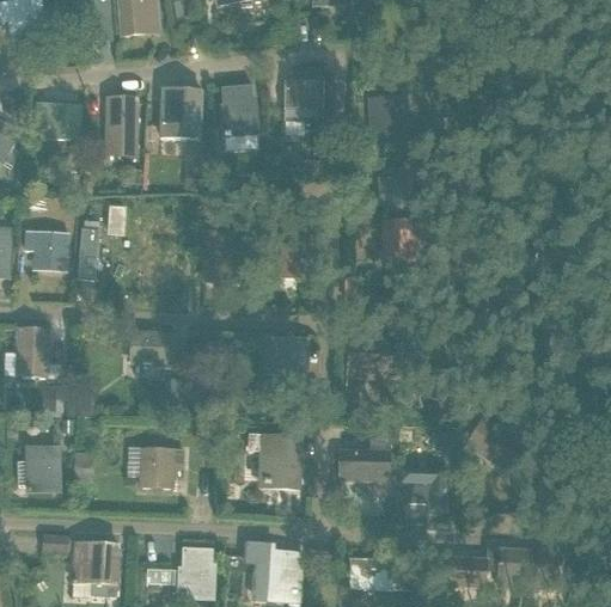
[(13,0),(0,1),(0,12),(1,20),(11,19),(11,30),(43,26),(41,2),(40,0),(13,0)]
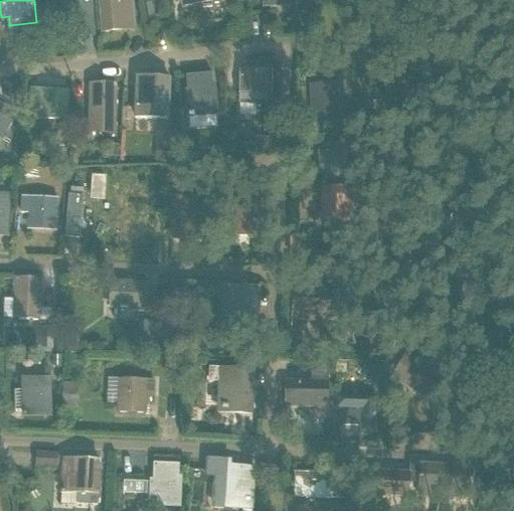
[(65,0),(67,26),(79,26),(80,35),(89,35),(88,25),(92,25),(90,0),(65,0)]
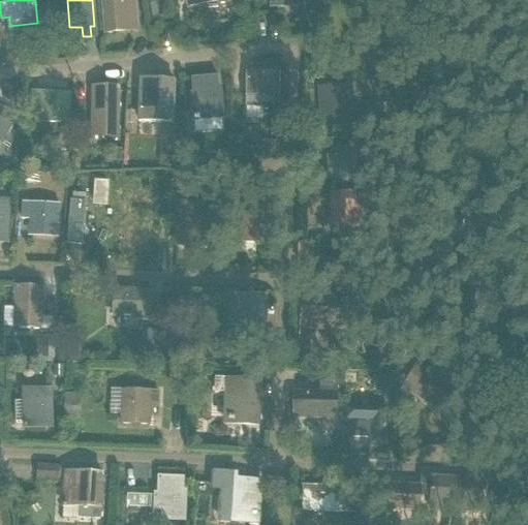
[(102,0),(105,30),(117,30),(116,20),(137,18),(135,0),(102,0)]
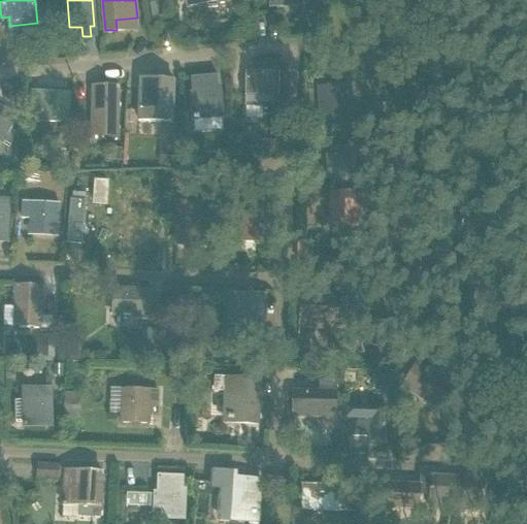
[(158,4),(150,6),(153,21),(161,20),(158,4)]
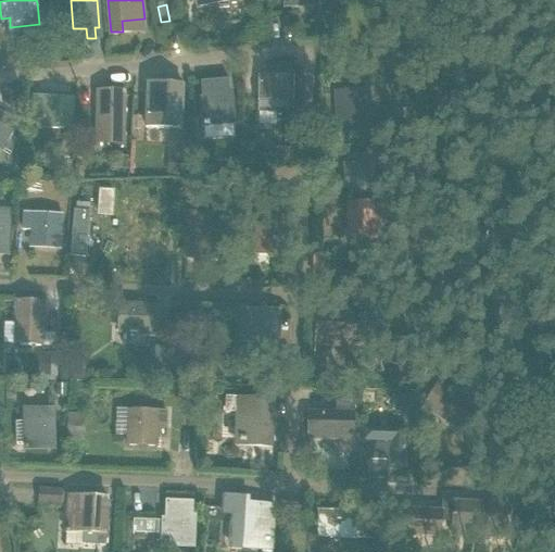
[(405,69),(390,70),(391,83),(406,82),(405,69)]
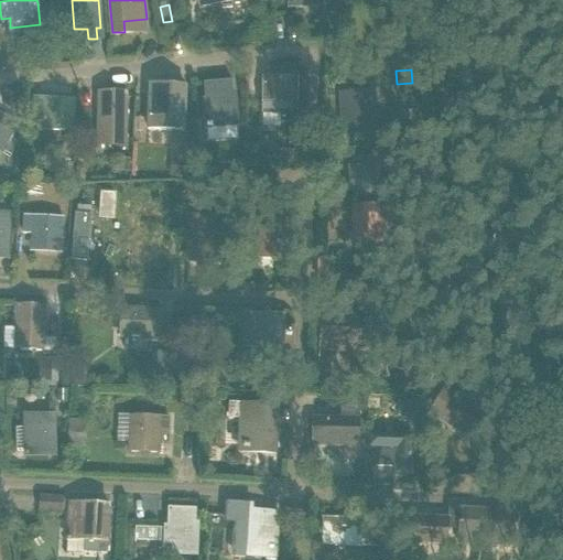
[(278,83),(263,83),(263,111),(263,122),(281,122),(281,120),(285,120),(285,133),(282,132),(281,157),(296,157),(296,133),(296,120),(299,120),(299,74),(298,74),(279,74),(278,74),(278,83)]
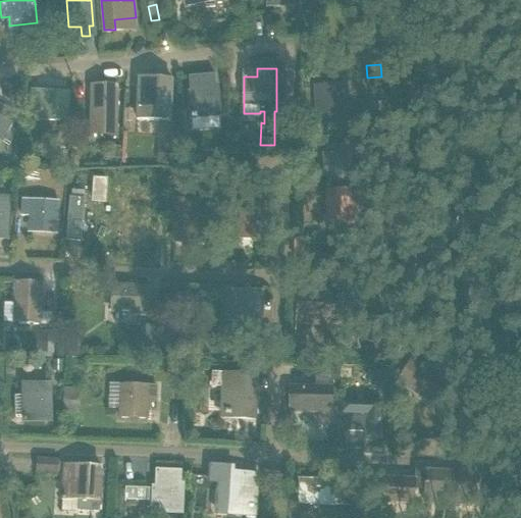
[(215,71),(189,73),(191,94),(194,128),(220,126),(215,71)]
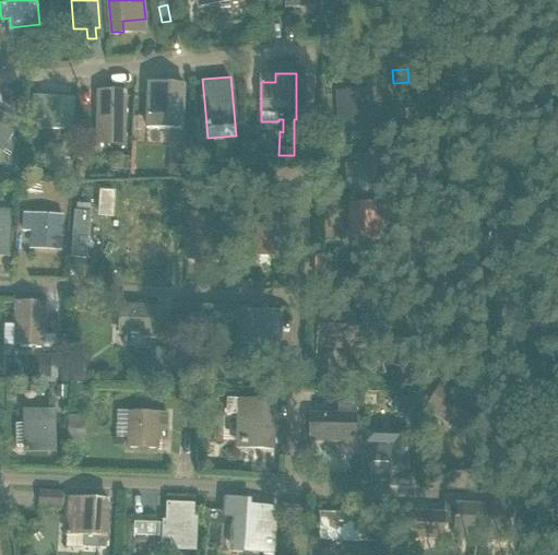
[(150,81),(147,115),(147,125),(182,127),(185,83),(150,81)]
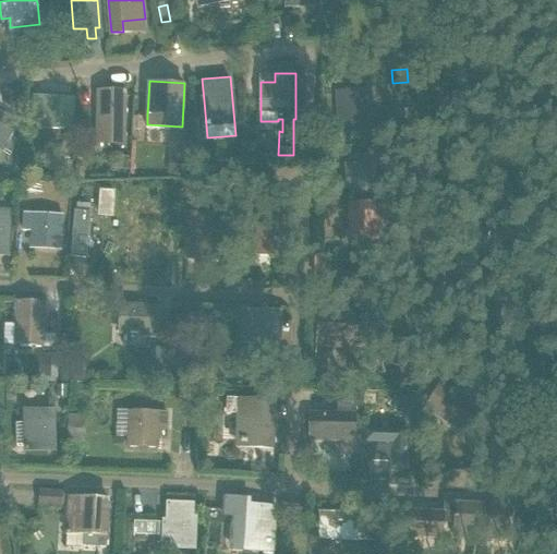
[(365,87),(335,89),(337,131),(367,130),(366,117),(368,117),(368,112),(366,112),(365,98),(370,97),(370,88),(365,89),(365,87)]
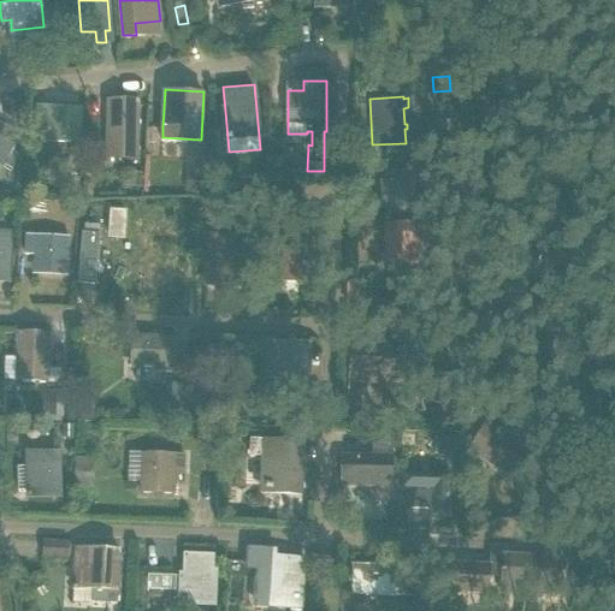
[(117,118),(107,117),(107,153),(123,154),(123,156),(140,158),(140,154),(139,154),(139,98),(124,98),(124,100),(118,100),(117,118)]
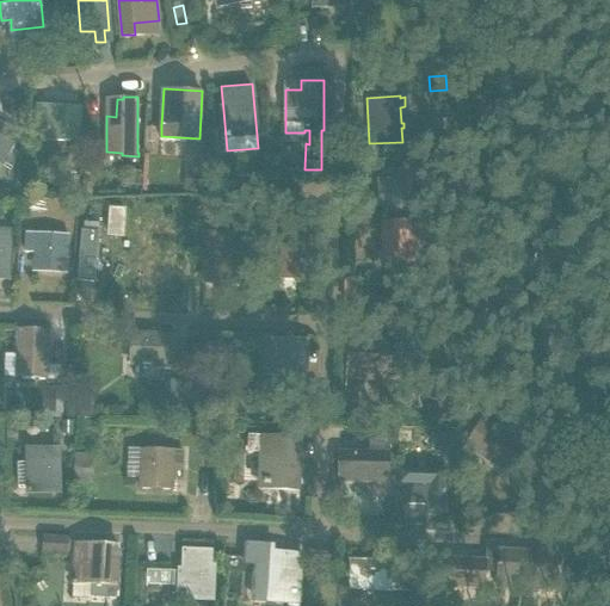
[(38,103),(36,127),(36,136),(79,138),(81,105),(38,103)]
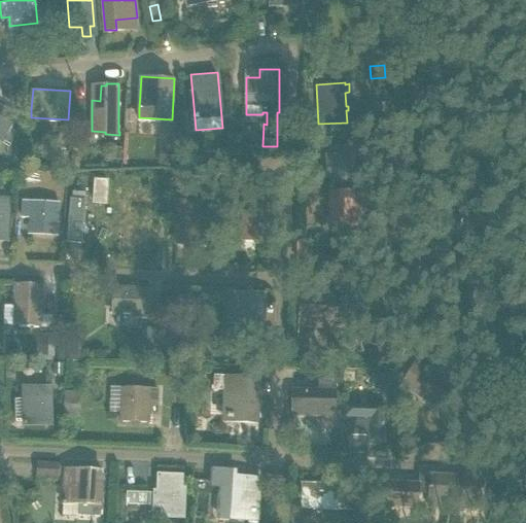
[(0,135),(10,141),(16,131),(9,127),(16,114),(7,109),(5,112),(0,109),(0,135)]
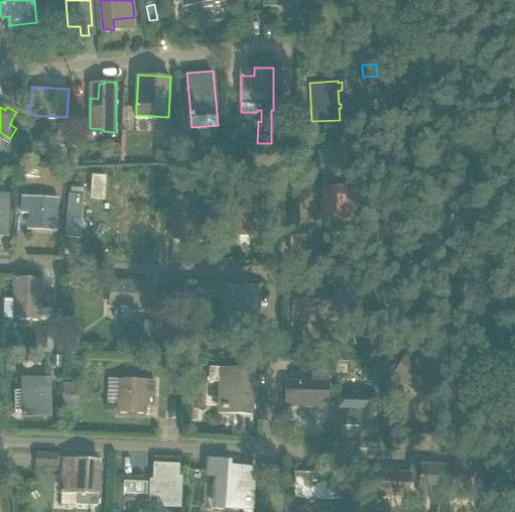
[(70,147),(71,126),(58,126),(57,146),(70,147)]
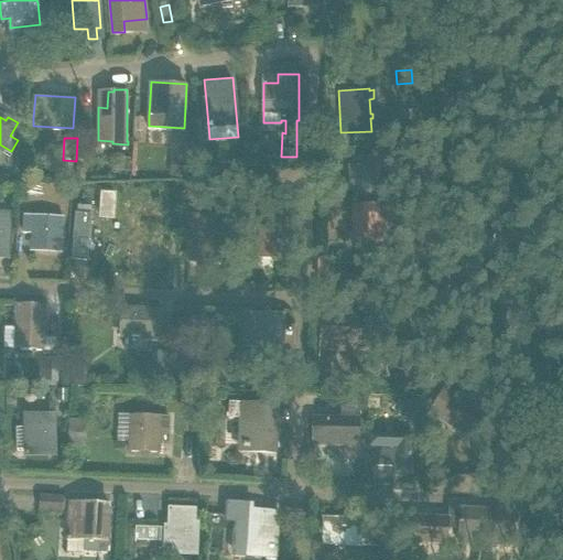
[(367,163),(358,163),(348,164),(350,193),(382,191),(380,153),(367,154),(367,163)]
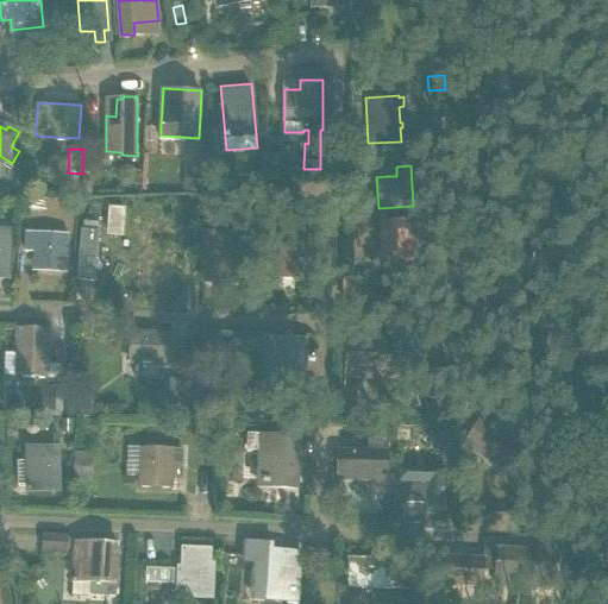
[(121,167),(121,181),(142,182),(143,168),(121,167)]
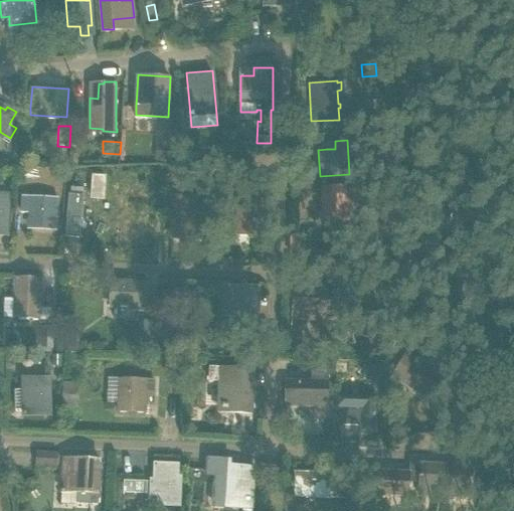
[(156,143),(155,158),(167,160),(169,145),(156,143)]
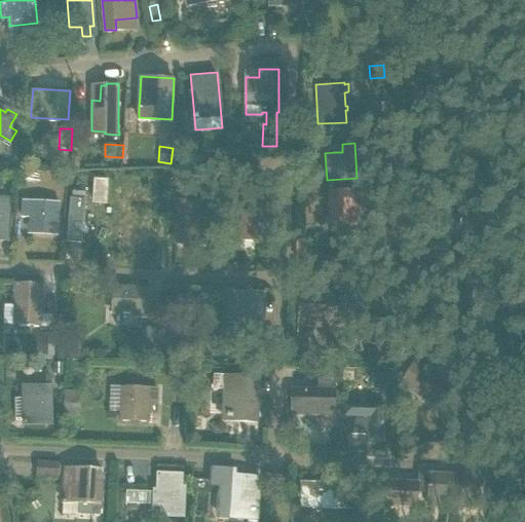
[(177,146),(175,160),(187,161),(189,147),(177,146)]
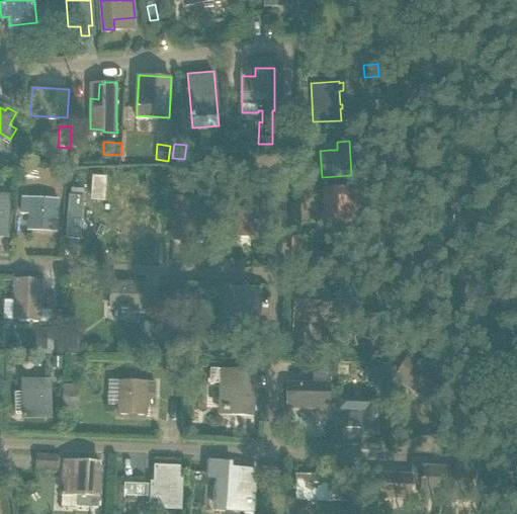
[(0,154),(0,164),(9,165),(10,155),(0,154)]
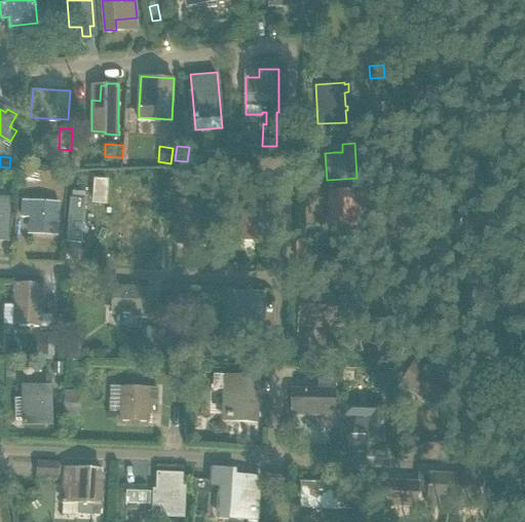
[(92,177),(90,200),(106,201),(108,178),(92,177)]
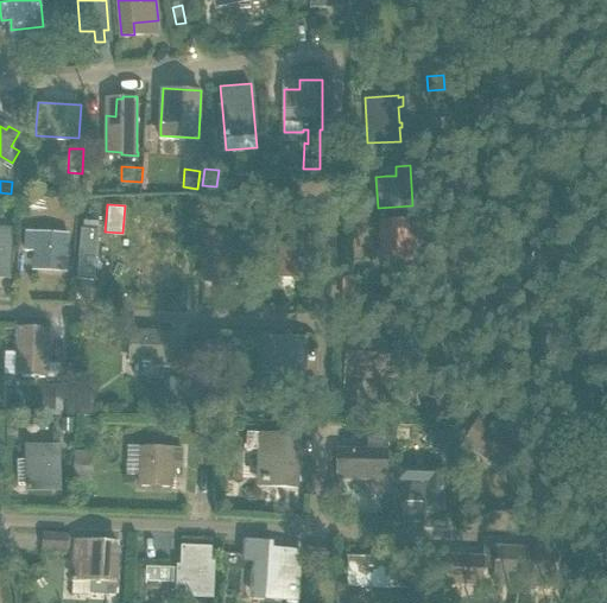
[(33,227),(70,228),(71,216),(33,215),(33,227)]
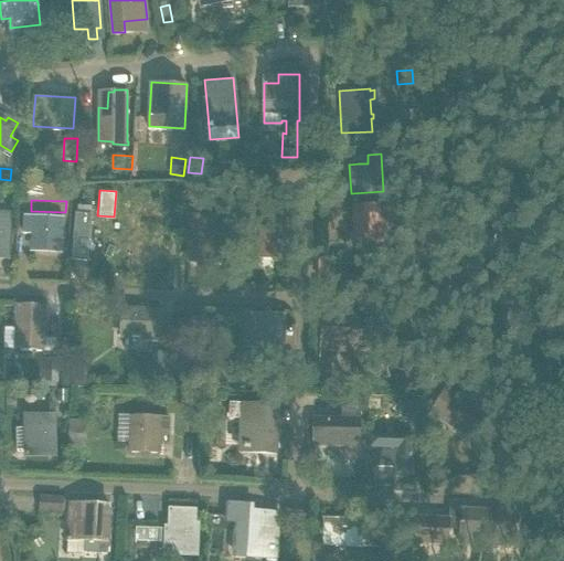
[(386,205),(354,205),(354,217),(365,218),(364,240),(365,240),(365,253),(387,253),(387,240),(397,240),(397,217),(386,217),(386,205)]
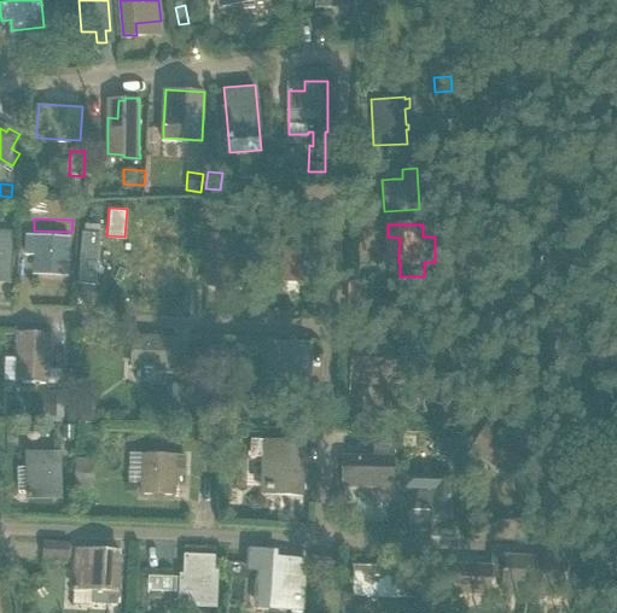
[(12,231),(0,229),(0,278),(10,279),(12,231)]
